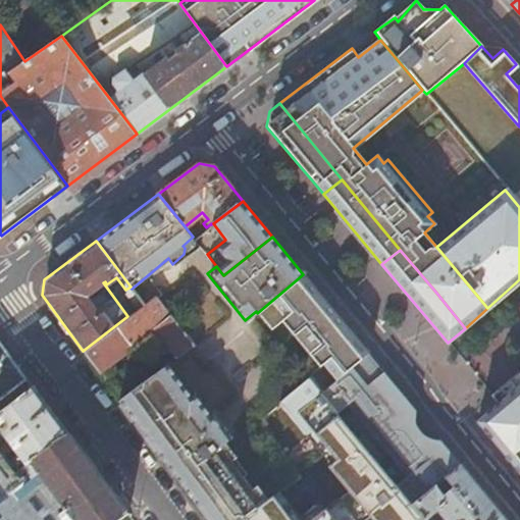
[(307,376),(318,390),(321,394),(336,381),(340,378),(345,374),(369,355),(336,315),(303,274),(282,292),(276,297),(257,313),(270,328),(281,319),(319,367),(307,376)]
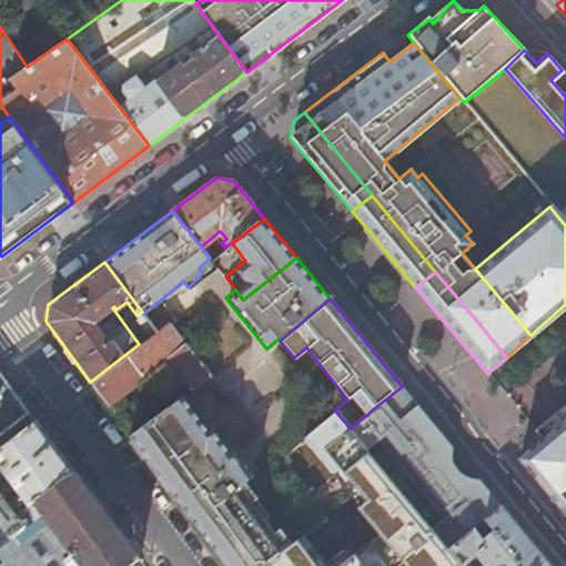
[(150,336),(157,332),(143,314),(142,312),(137,315),(134,316),(150,336)]
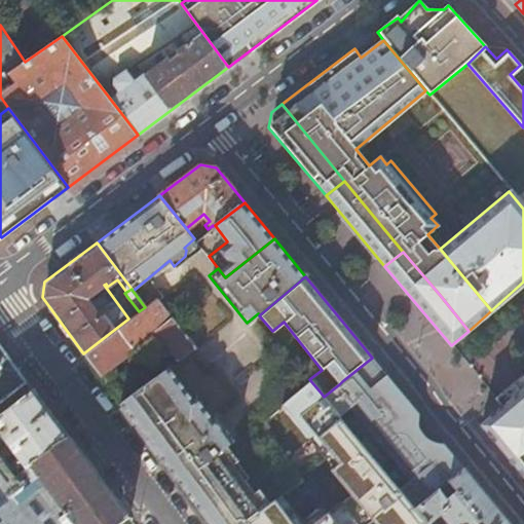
[(83,353),(100,374),(134,348),(132,346),(154,331),(177,360),(193,347),(156,298),(145,307),(139,311),(128,319),(83,353)]
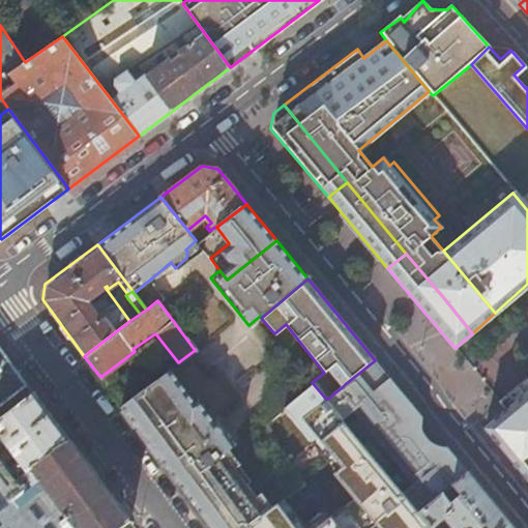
[(372,405),(378,412),(403,392),(375,360),(350,380),(372,405)]
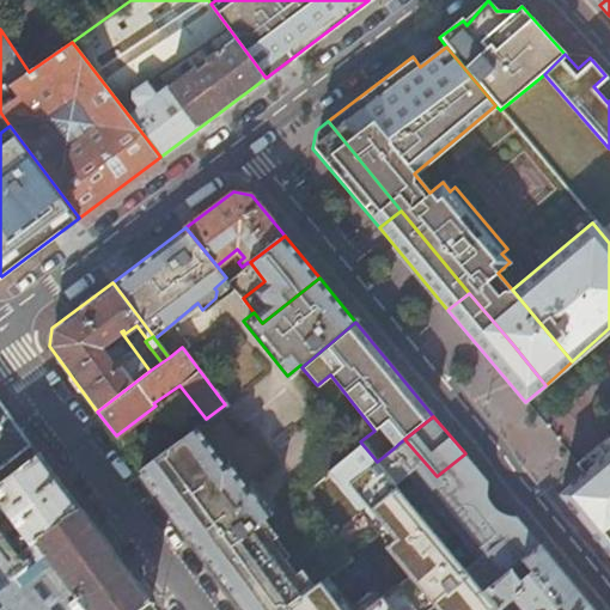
[(139,467),(244,609),(280,609),(313,584),(302,567),(296,572),(270,540),(276,535),(263,518),(272,512),(249,483),(245,487),(226,462),(223,464),(194,427),(139,467)]
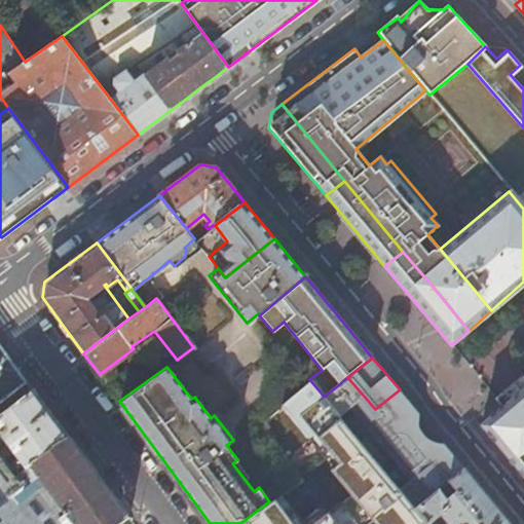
[(523,373),(495,399),(502,407),(480,424),(523,477),(523,373)]
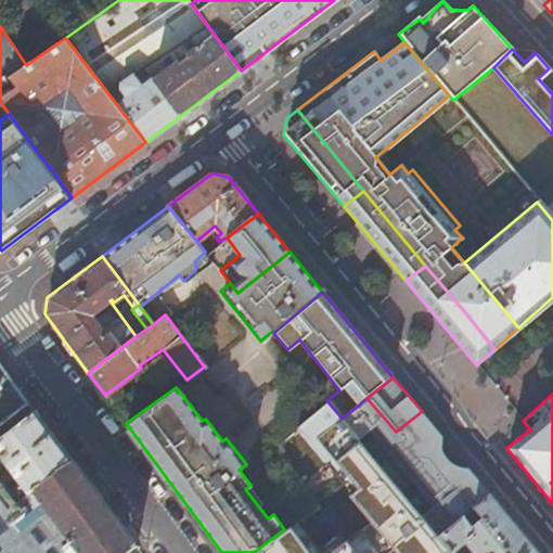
[(361,402),(358,406),(381,432),(384,429),(361,402)]
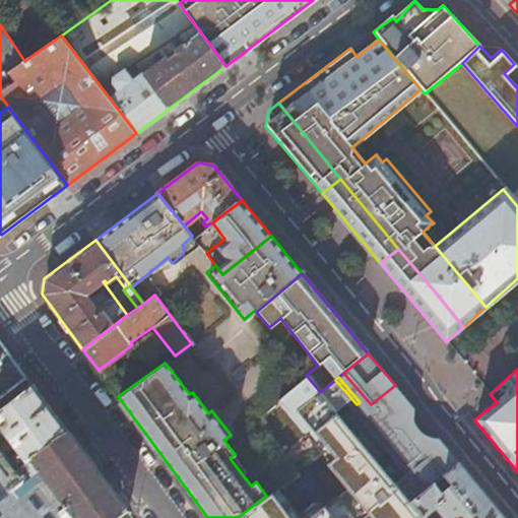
[(335,380),(320,392),(346,424),(363,411),(357,404),(335,380)]
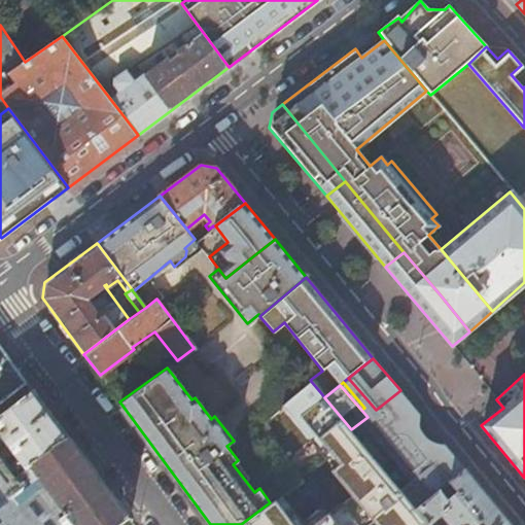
[(68,436),(34,389),(0,415),(0,439),(2,436),(18,458),(7,465),(15,476),(23,470),(31,464),(68,436)]
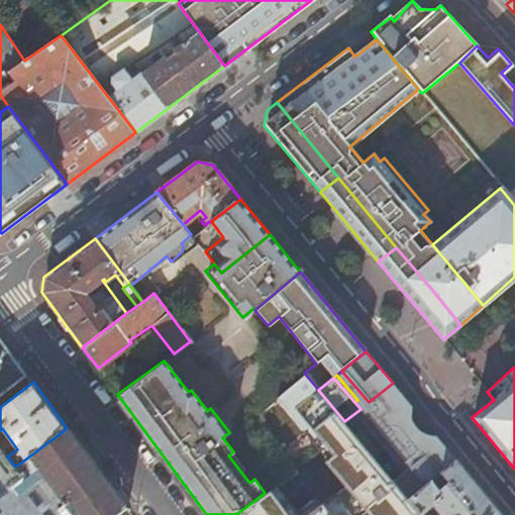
[(388,425),(412,406),(393,383),(369,402),(388,425)]
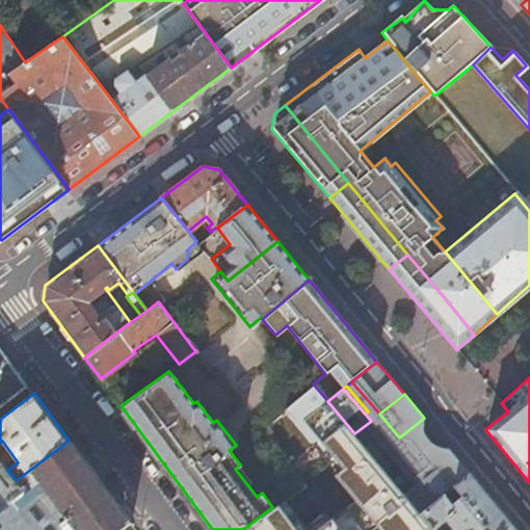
[(341,529),(433,529),(420,513),(391,477),(354,433),(327,401),(324,397),(269,440),(303,483),(341,529)]
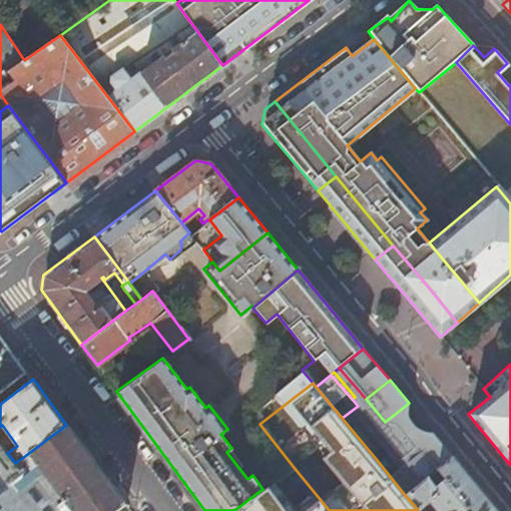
[(352,399),(358,406),(366,399),(360,392),(355,397),(352,399)]
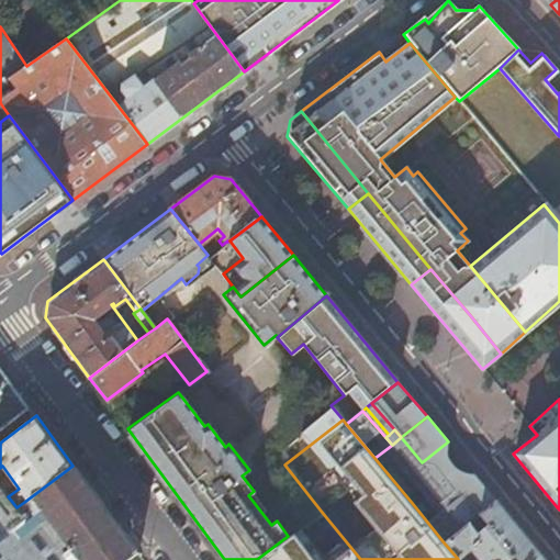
[(123,559),(136,550),(73,466),(33,495),(80,559),(123,559)]
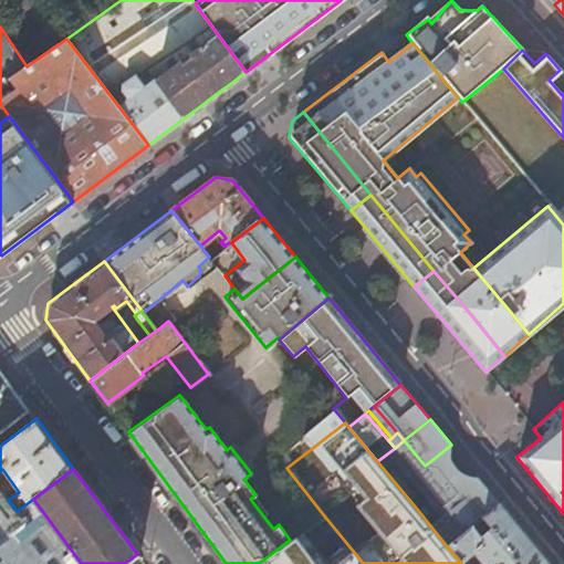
[(0,563),(68,563),(24,505),(17,511),(8,500),(0,489),(0,563)]
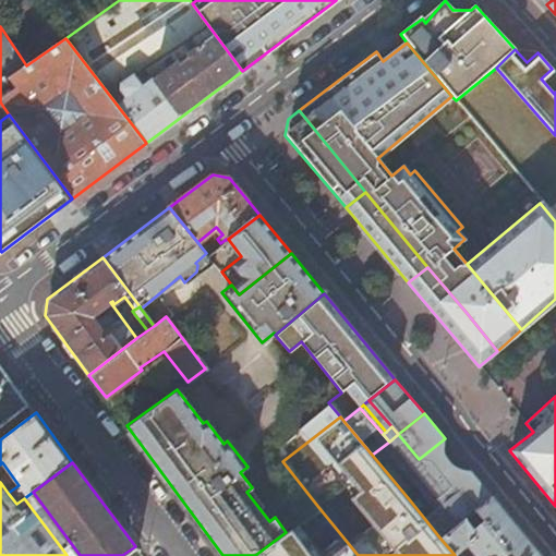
[(24,498),(67,555),(80,555),(33,492),(24,498)]
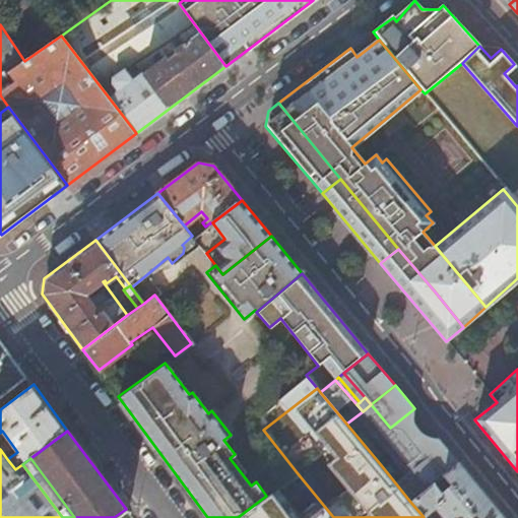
[(471,517),(476,515),(478,517),(477,517),(488,517),(498,510),(458,462),(445,473),(452,483),(442,492),(435,481),(410,502),(424,517),(436,509),(444,517),(471,517)]
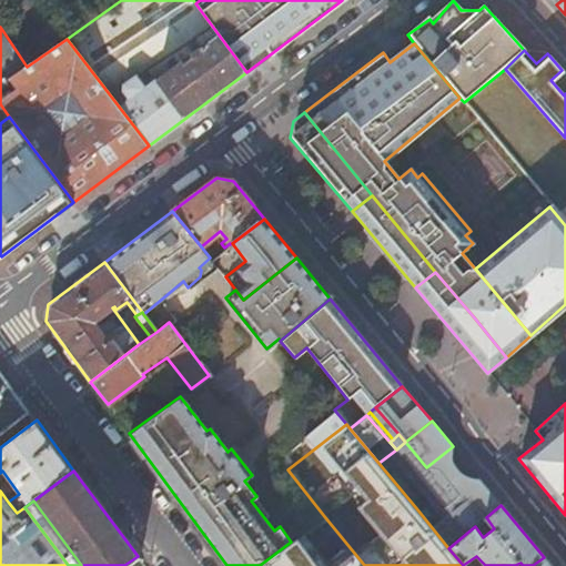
[(260,565),(364,565),(324,516),(291,542),(260,565)]
